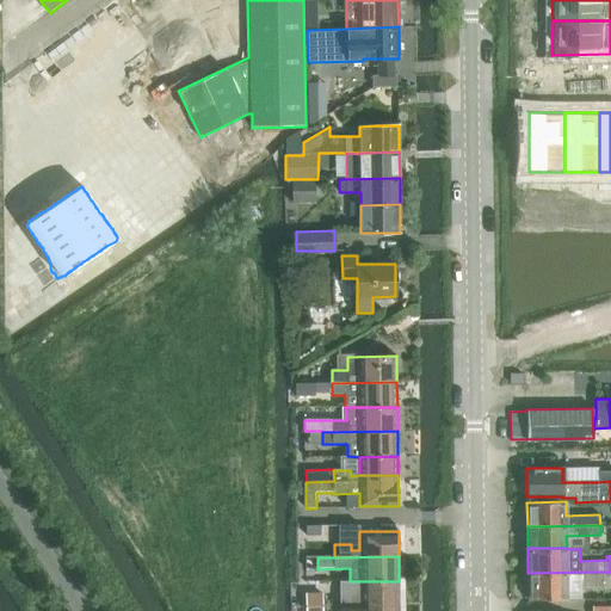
[(581,585),(600,585),(600,572),(528,573),(529,598),(581,598),(581,585)]
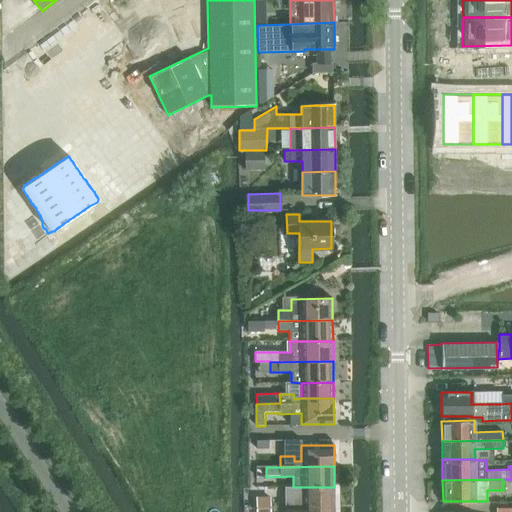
[(334,508),(334,487),(293,487),(293,498),(281,498),(281,508),(334,508)]
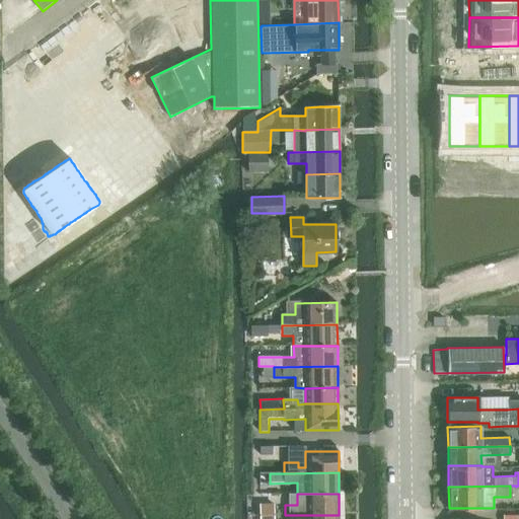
[(275,505),(260,505),(260,515),(270,515),(275,515),(275,505)]
